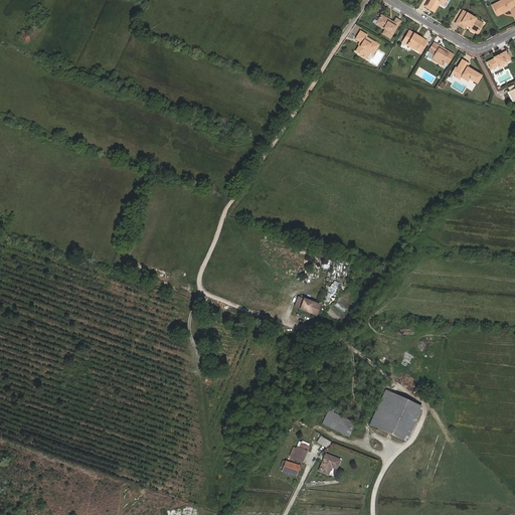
[(426,0),(423,5),(434,11),(439,3),(441,4),(443,0),(426,0)]
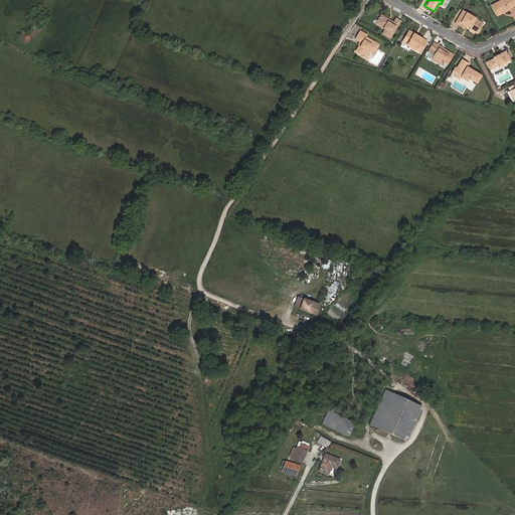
[(499,0),(491,4),(495,13),(504,9),(504,10),(508,8),(512,5),(509,0),(499,0)]
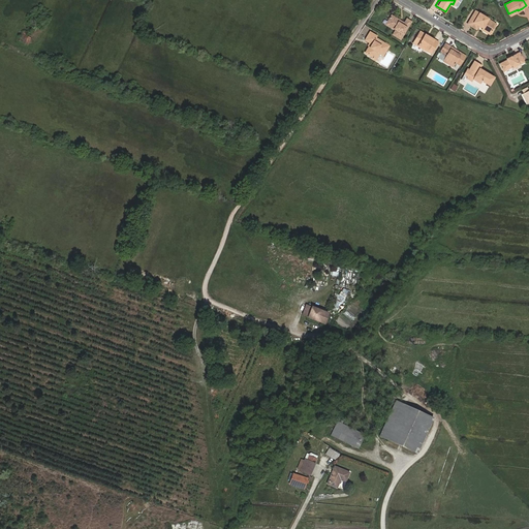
[(477,13),(474,11),(467,23),(475,29),(478,26),(481,28),(480,29),(489,34),(493,28),(490,26),(492,23),(487,20),(488,19),(478,12),(477,13)]
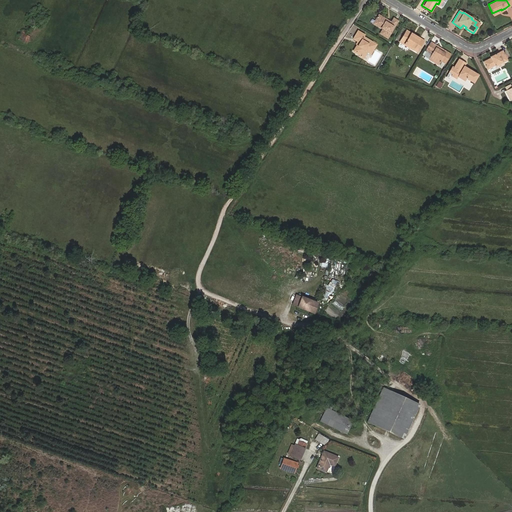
[(379,21),(376,25),(382,28),(380,32),(387,37),(392,30),(391,29),(393,26),(394,27),(398,20),(393,17),(391,21),(389,23),(385,21),(387,19),(379,14),(376,18),(379,21)]
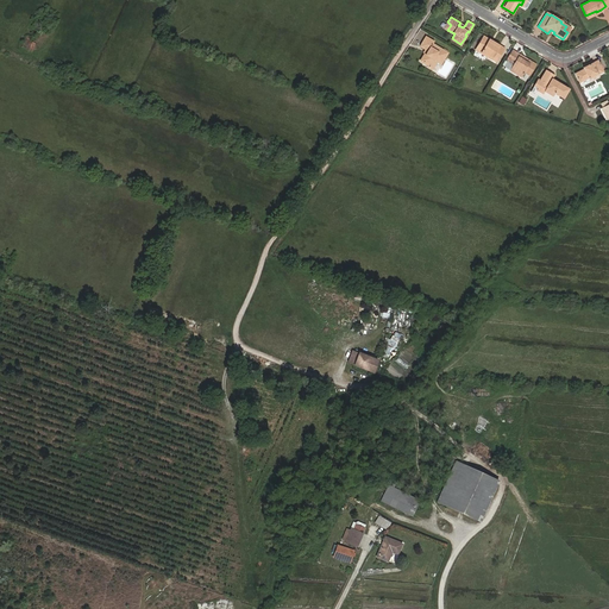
[(446,49),(443,46),(432,39),(433,38),(426,33),(420,43),(425,46),(426,48),(425,50),(420,57),(428,63),(433,56),(437,58),(440,60),(447,49),(446,49)]
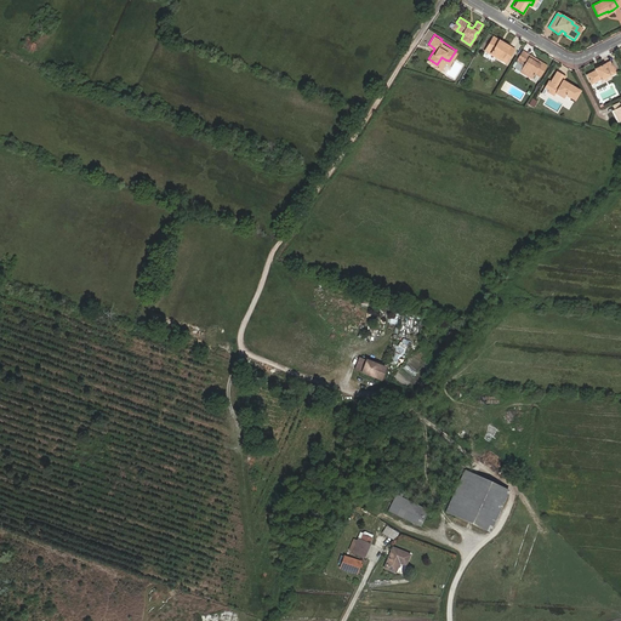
[(497,41),(499,39),(494,35),(485,49),(506,61),(514,49),(503,43),(502,44),(497,41)]
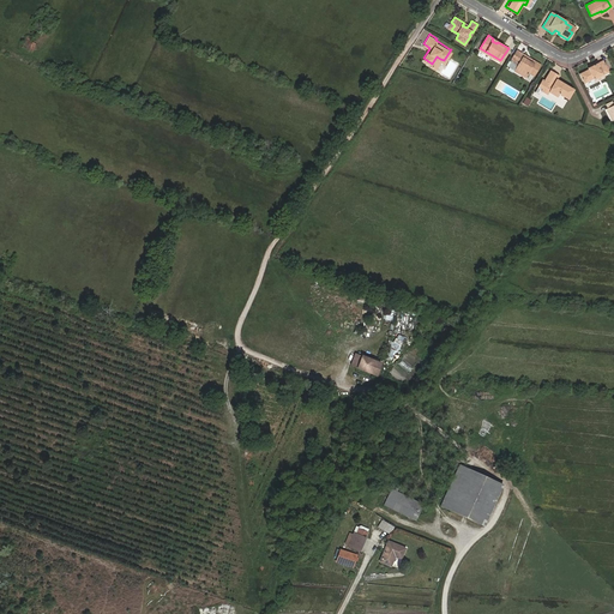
[(531,61),(530,60),(529,62),(528,61),(529,59),(523,55),(523,54),(516,49),(510,59),(517,64),(513,70),(525,77),(528,72),(533,74),(540,64),(533,59),(531,61)]
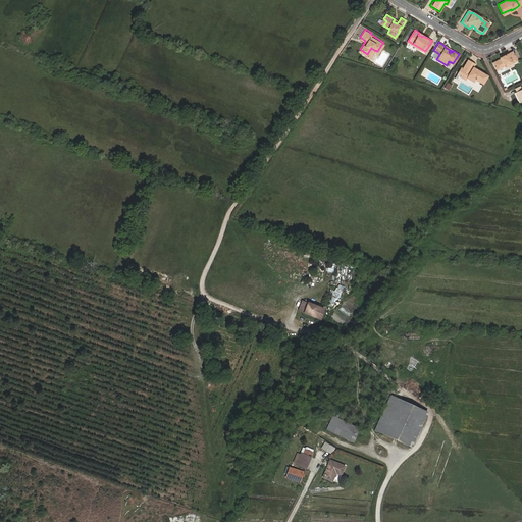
[(430,56),(436,59),(439,54),(433,50),(430,56)]
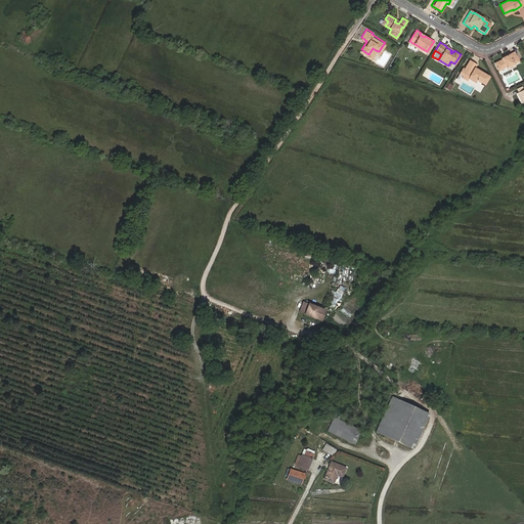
[(507,56),(503,58),(494,62),(498,71),(508,67),(515,62),(516,63),(520,61),(515,51),(507,55),(507,56)]
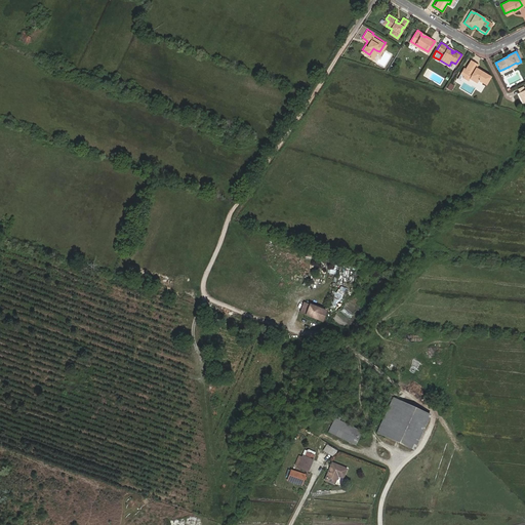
[(476,69),(477,67),(478,64),(471,59),(466,68),(465,68),(460,73),(463,75),(462,76),(468,80),(470,77),(477,81),(478,79),(483,82),(485,79),(487,81),(490,76),(480,69),(479,71),(476,69)]
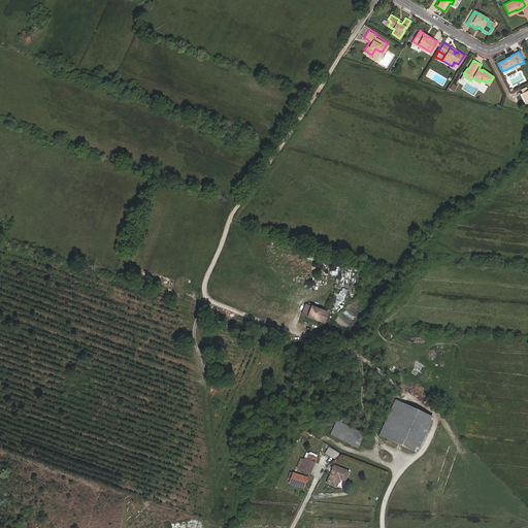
[(341,288),(338,294),(336,293),(330,304),(337,308),(339,303),(342,305),(350,292),(341,288)]
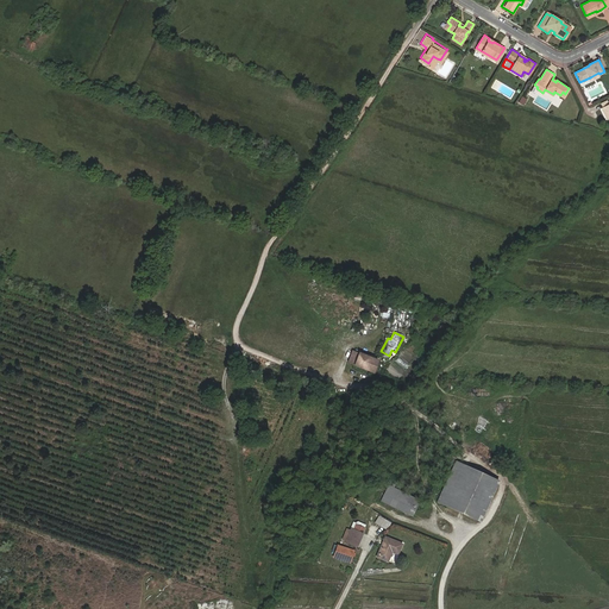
[(359,352),(355,364),(375,371),(380,359),(359,352)]
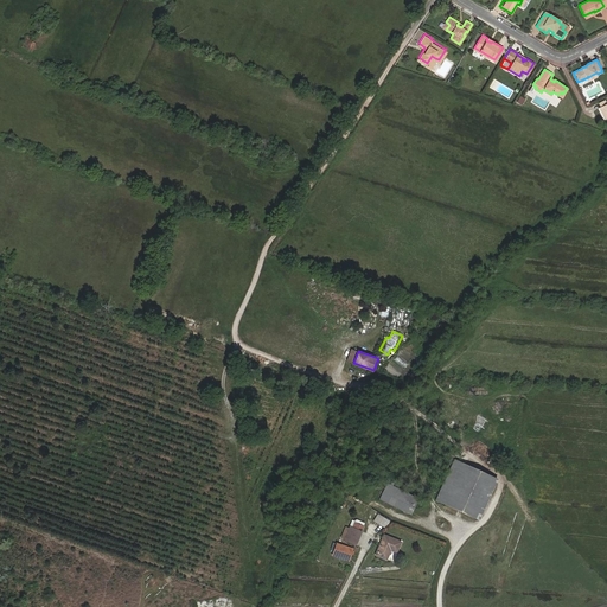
[(455,459),(436,500),(467,515),(487,473),(455,459)]
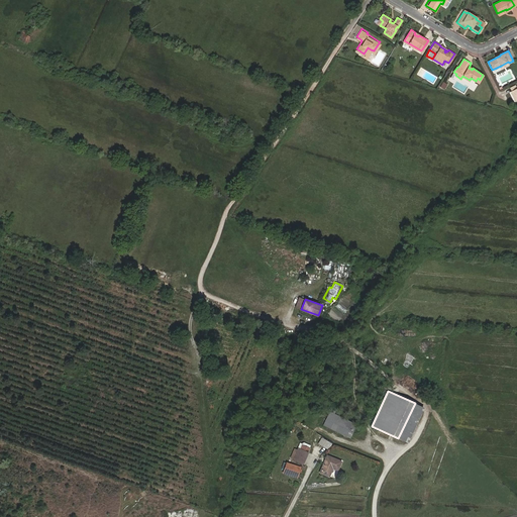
[(424,407),(415,403),(398,438),(408,442),(424,407)]
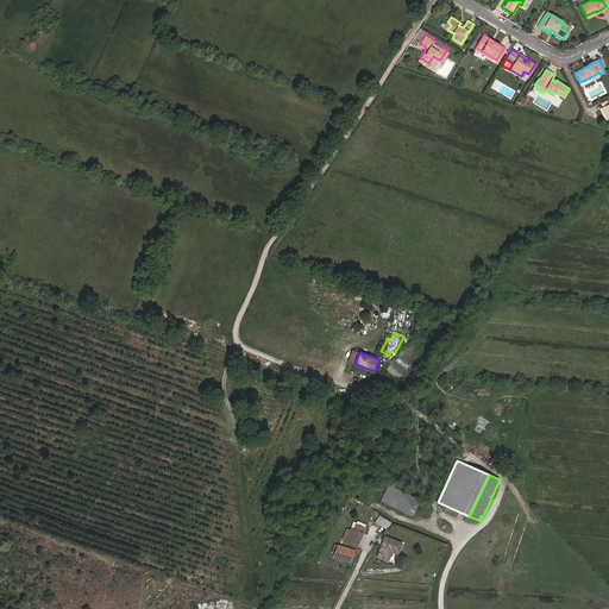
[(413,516),(421,500),(395,487),(389,484),(381,500),(413,516)]
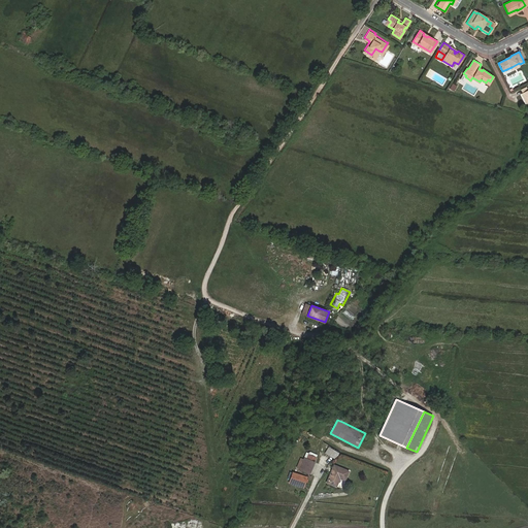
[(328,447),(324,453),(335,459),(338,453),(328,447)]
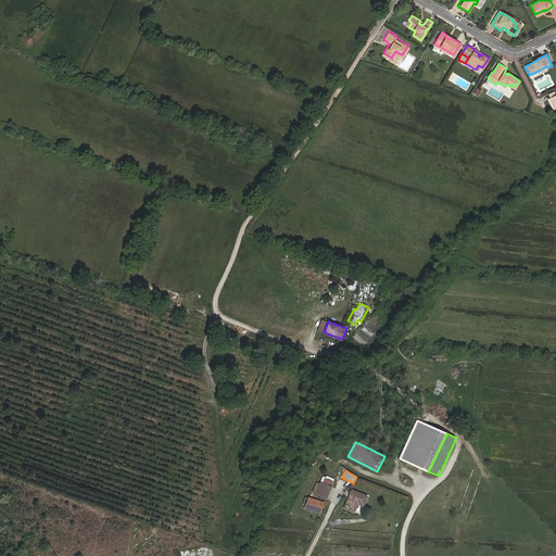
[(323,482),(319,489),(328,493),(331,487),(323,482)]
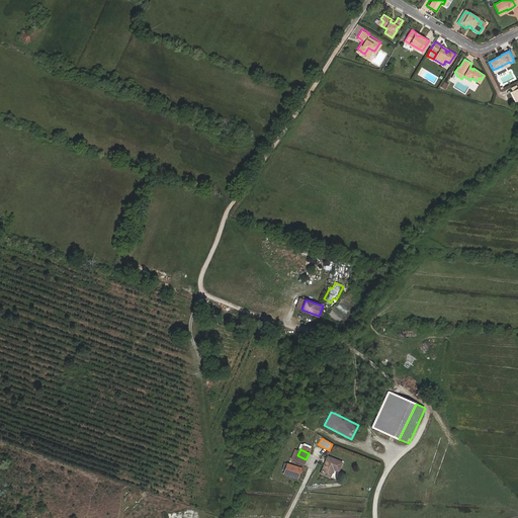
[(306,459),(297,455),(294,460),(304,464),(306,459)]
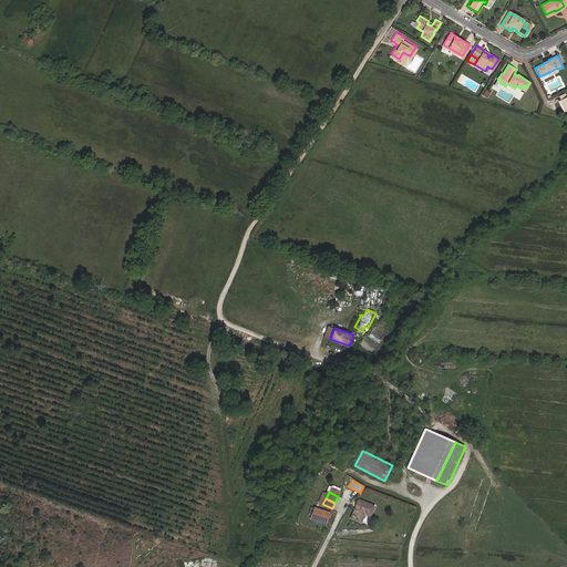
[(371,516),(375,505),(359,500),(352,518),(362,523),(366,514),(371,516)]
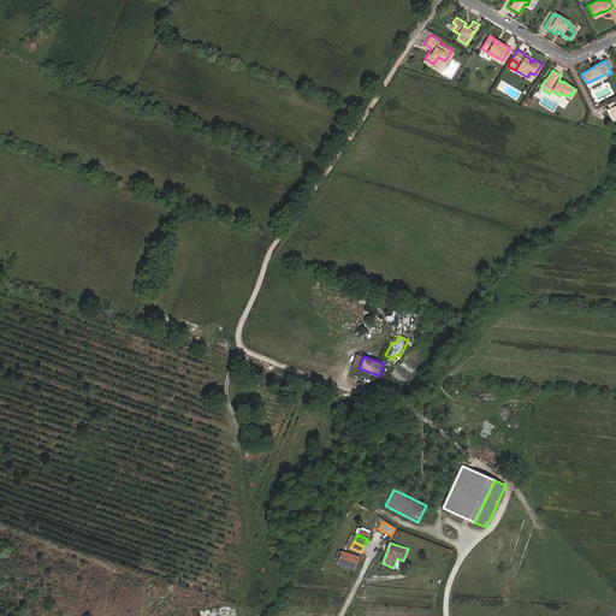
[(350,570),(355,560),(347,556),(341,552),(336,563),(350,570)]
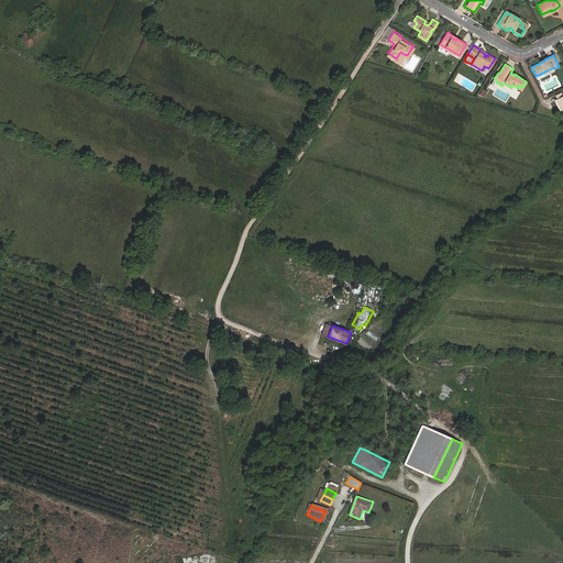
All buildings are outlined.
